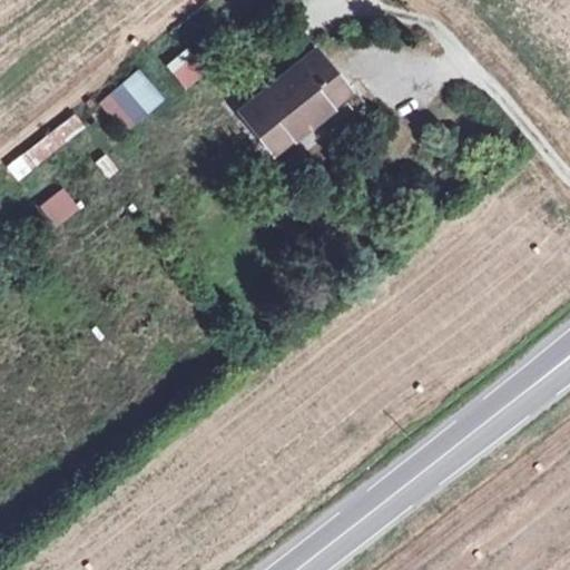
[(165,66),(185,90),(206,74),(187,49),(165,66)]
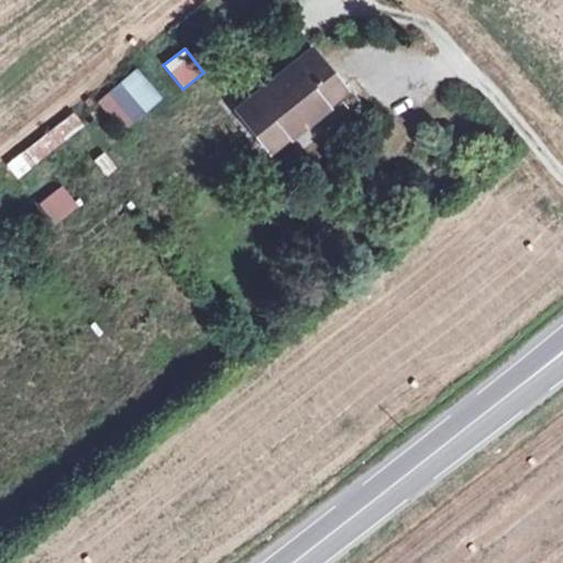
[(269,147),(343,89),(311,50),(236,109),(269,147)]
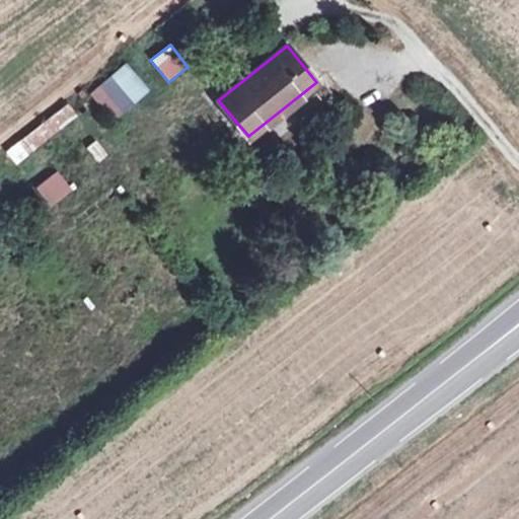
[(110,114),(129,99),(109,77),(92,92),(110,114)]
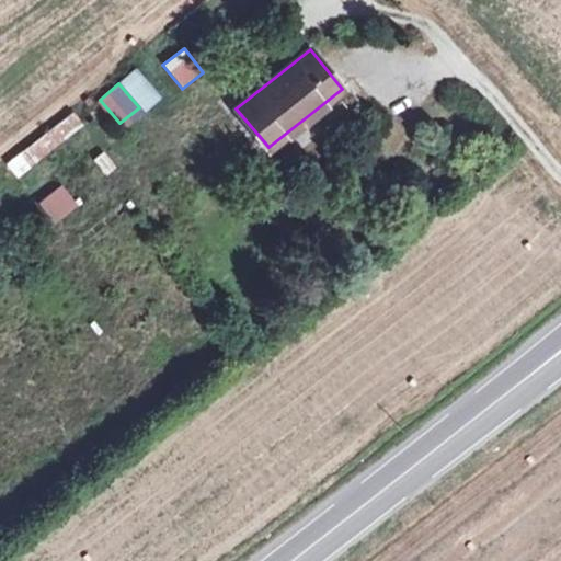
[(75,115),(4,163),(13,175),(83,127),(75,115)]
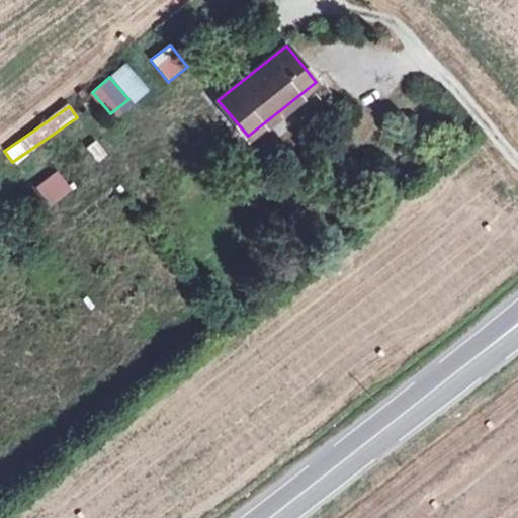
[(50,207),(72,191),(57,171),(35,187),(50,207)]
